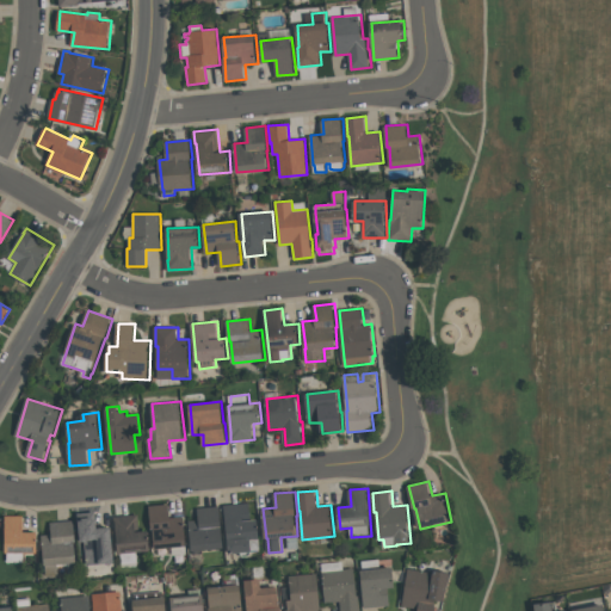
[(263,550),(253,551),(230,554),(226,505),(251,503),(253,520),(259,519),(260,538),(261,538),(263,550)]
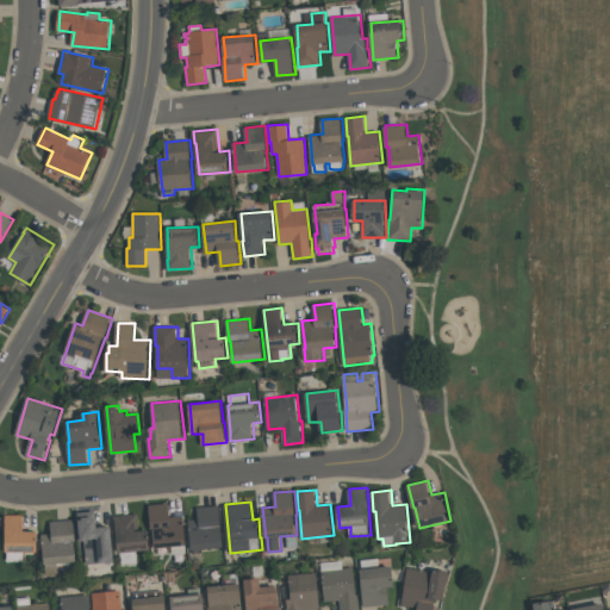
[(156,548),(154,528),(153,528),(150,505),(169,503),(172,517),(185,516),(188,545),(187,546),(188,553),(174,555),(173,547),(156,548)]
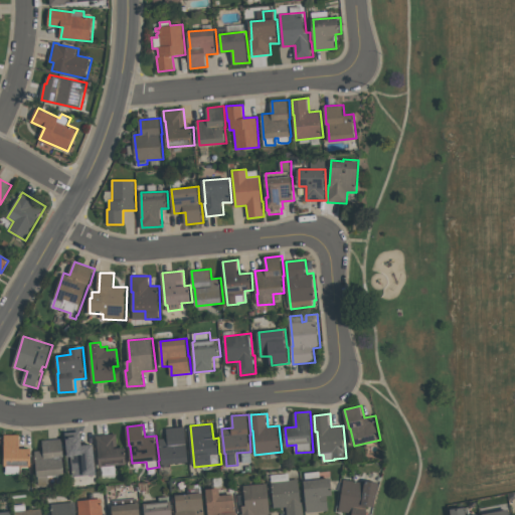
[(161,439),(169,438),(168,428),(186,426),(189,462),(163,465),(161,439)]
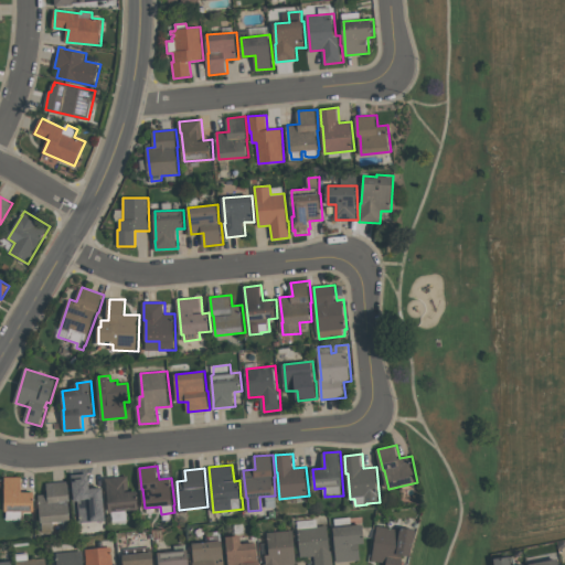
[(107,478),(129,476),(130,491),(139,490),(140,510),(110,512),(108,486),(107,487),(107,478)]
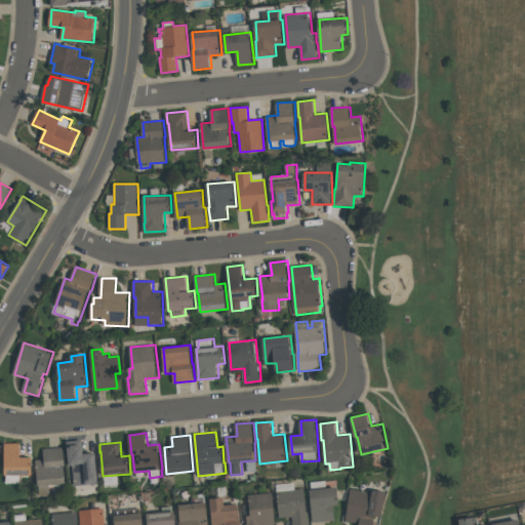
[(6,476),(6,443),(22,443),(22,457),(33,457),(34,475),(6,476)]
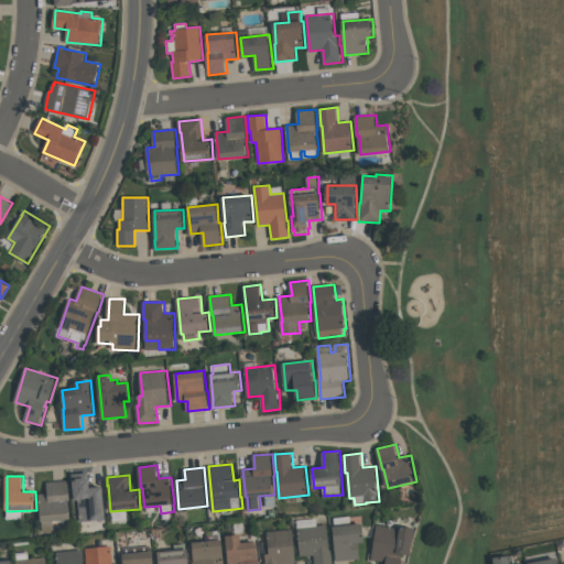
[(91,488),(104,487),(107,519),(82,521),(79,500),(76,500),(74,481),(77,480),(77,478),(87,478),(87,479),(90,479),(91,488)]
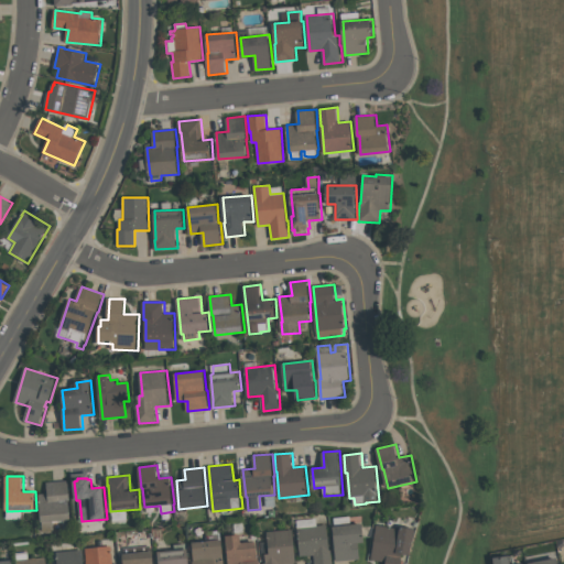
[(49,494),(47,483),(69,480),(71,500),(72,519),(42,522),(40,494),(49,494)]
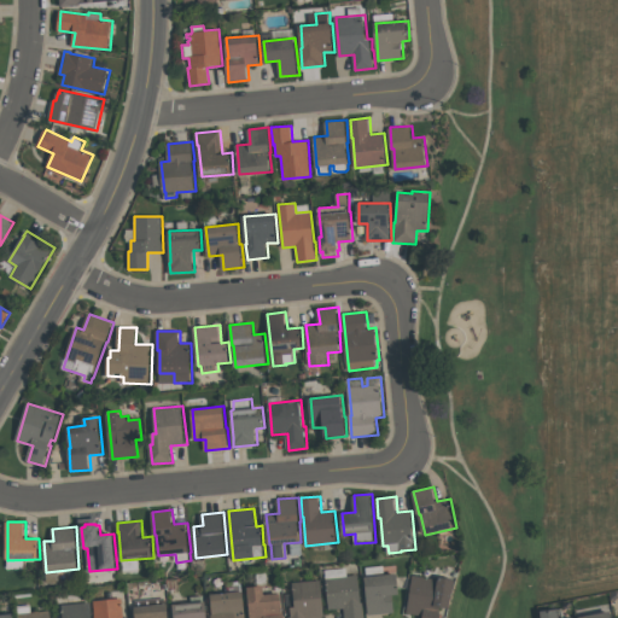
[(396,612),(369,614),(366,577),(368,577),(367,567),(385,565),(386,575),(398,573),(401,595),(395,595),(396,612)]
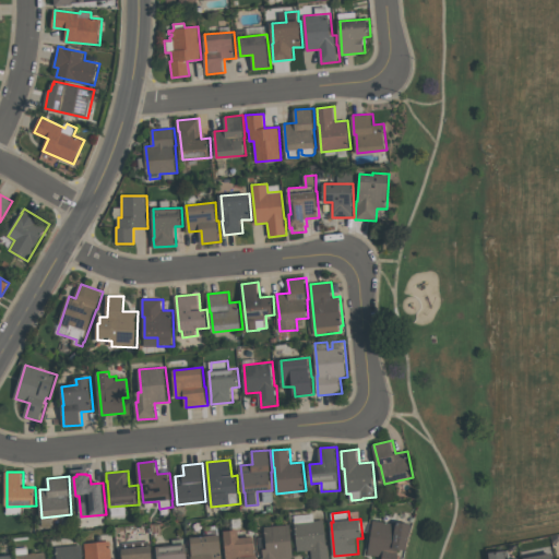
[(292,523),(321,520),(324,545),(325,545),(326,558),(309,558),(309,550),(295,551),(292,523)]
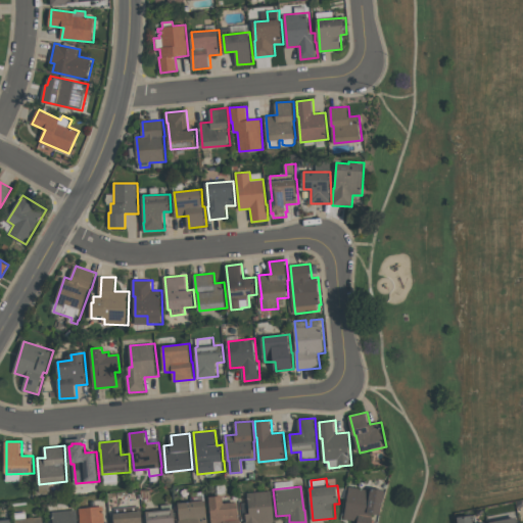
[(382,490),(378,516),(372,515),(370,522),(355,522),(357,521),(342,519),(347,486),(369,490),(369,488),(382,490)]
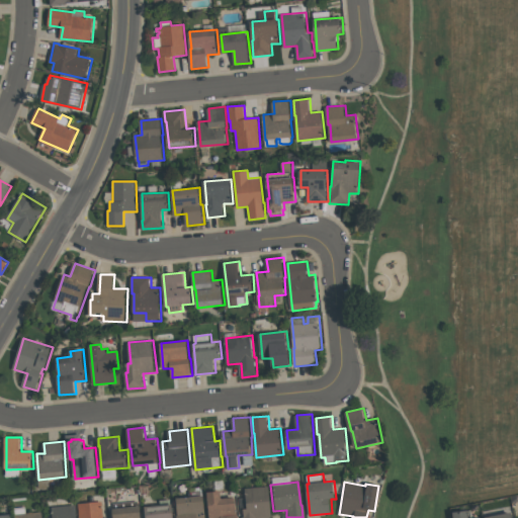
[(270,517),(263,517),(240,517),(242,517),(241,509),(246,509),(244,489),(267,486),(270,517)]
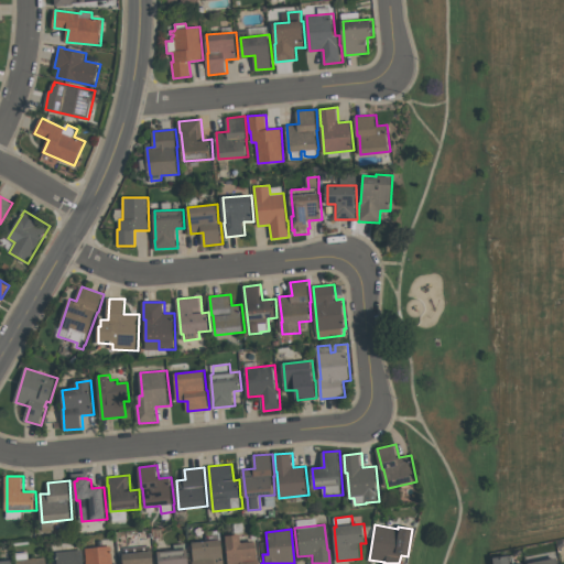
[(226,563),(223,535),(238,534),(239,542),(253,541),(256,560),(257,560),(257,563),(226,563)]
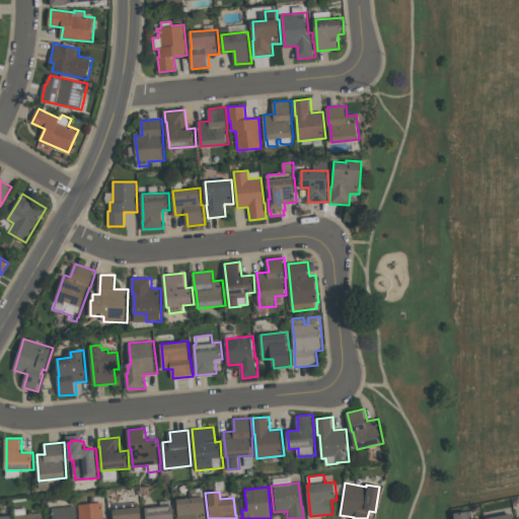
[(203,518),(174,518),(174,516),(176,516),(174,499),(202,497),(203,518)]
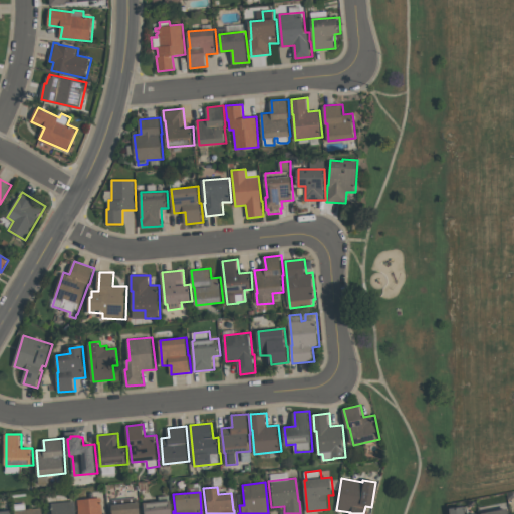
[(76,513),(75,500),(99,497),(100,513),(76,513)]
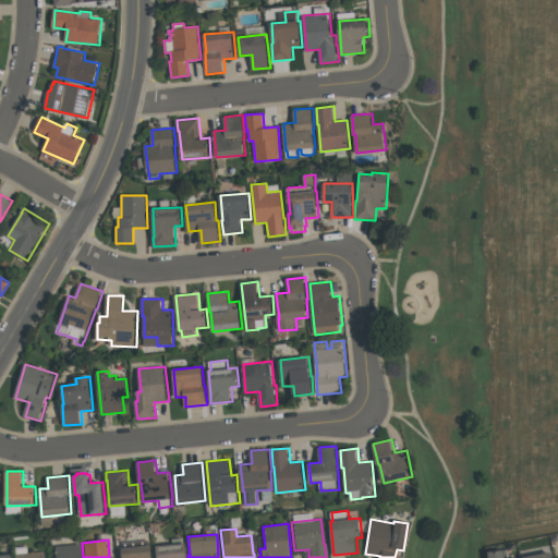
[(184,557),(154,557),(154,545),(183,542),(184,557)]
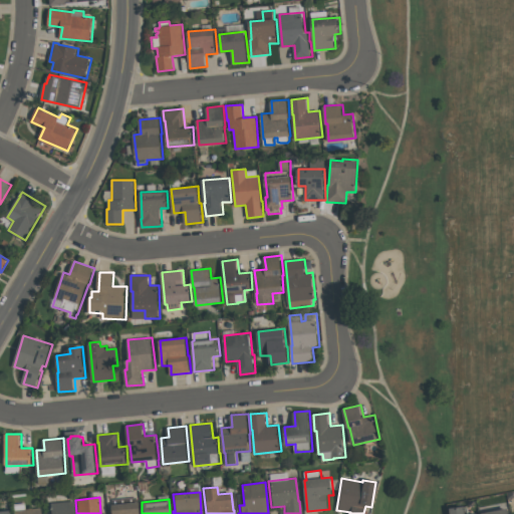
[(50,513),(49,503),(73,500),(74,513),(50,513)]
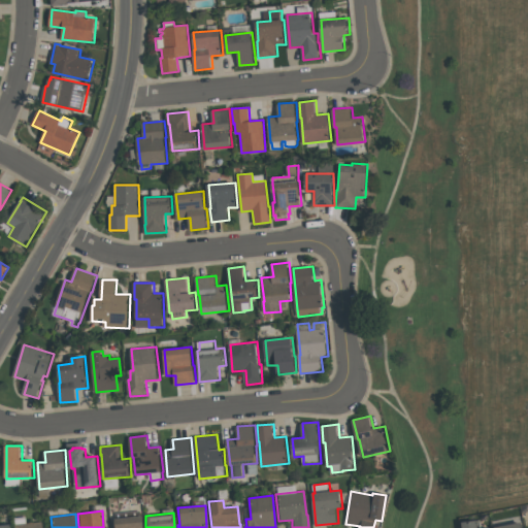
[(141,527),(113,527),(112,519),(140,516),(141,527)]
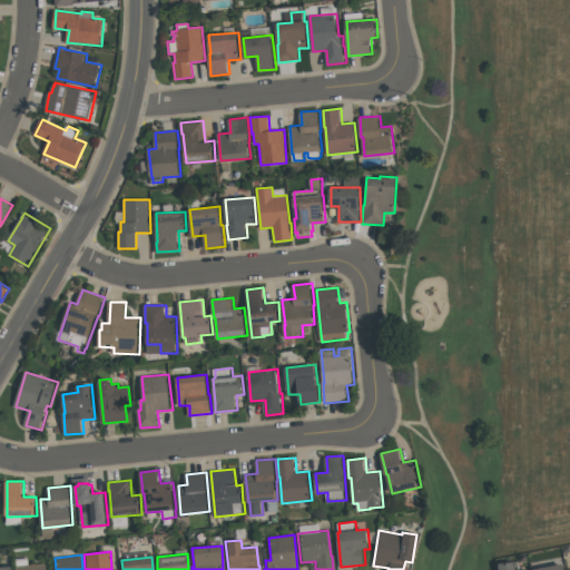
[(47,569),(47,563),(27,564),(26,558),(15,559),(15,569),(47,569)]
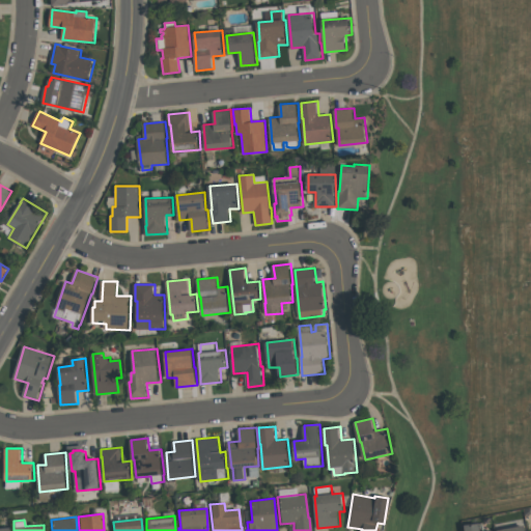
[(509,521),(510,528),(497,529),(497,530),(524,530),(524,520),(509,521)]
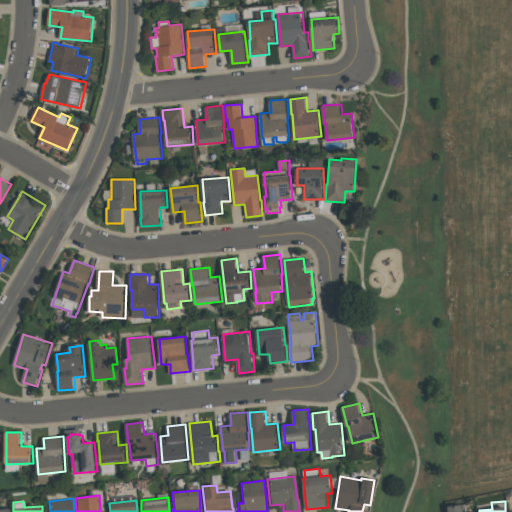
All buildings are outlined.
